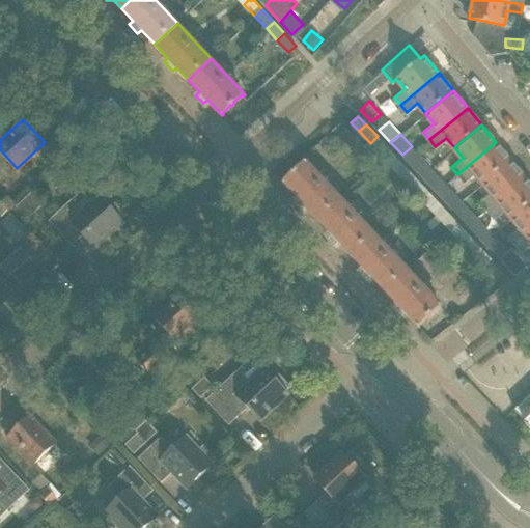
[(370,143),(382,155),(389,148),(378,136),(370,143)]
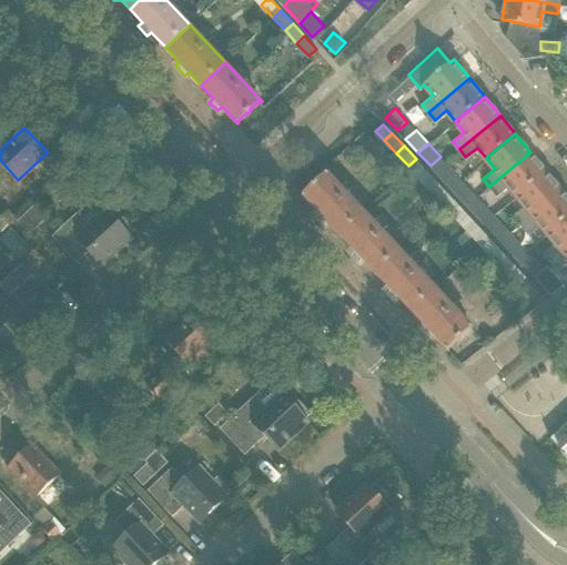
[(508,184),(517,195),(546,171),(530,152),(489,187),(496,194),(508,184)]
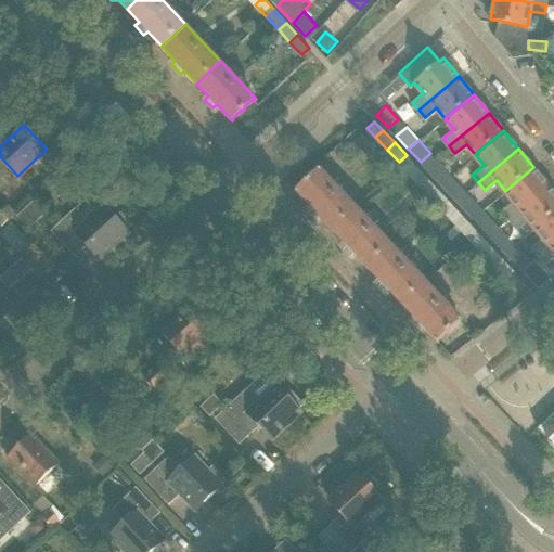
[(419,168),(407,155),(399,162),(411,175),(419,168)]
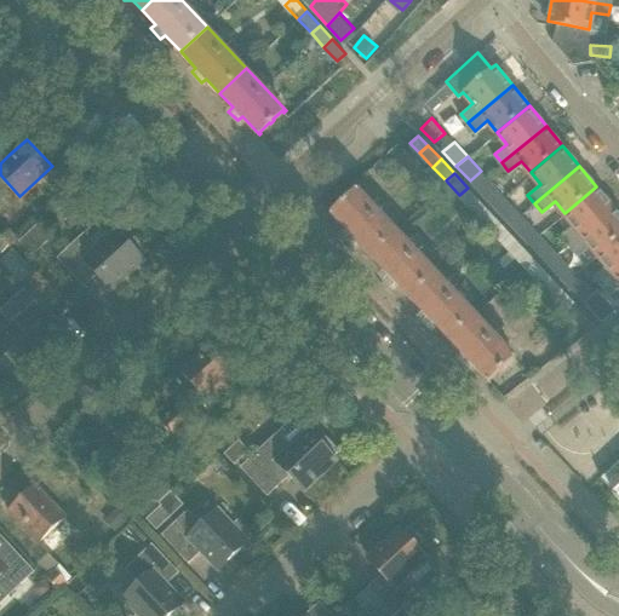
[(489,180),(479,190),(492,205),(504,195),(489,180)]
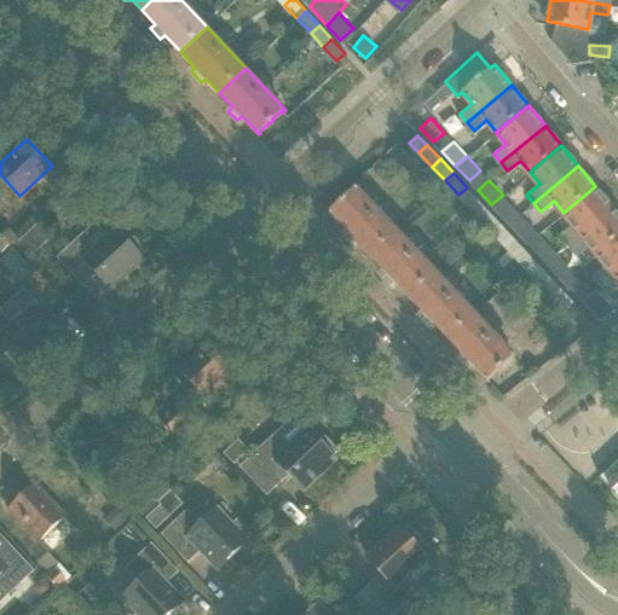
[(371,255),(398,230),(357,186),(356,187),(357,189),(347,197),(346,196),(342,199),(342,201),(331,212),(331,210),(330,212),(371,255)]
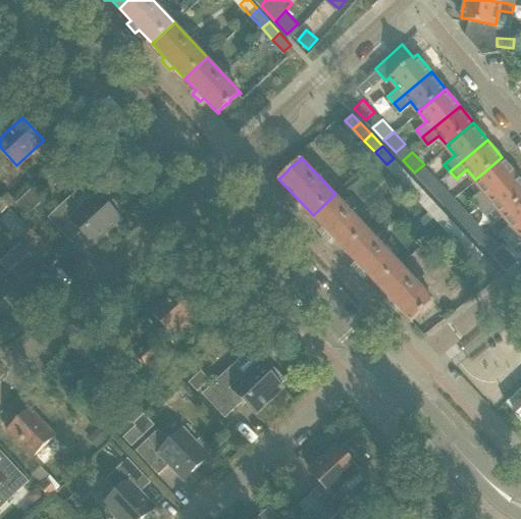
[(478,205),(489,196),(516,173),(502,157),(475,179),(483,189),(472,198),(478,205)]
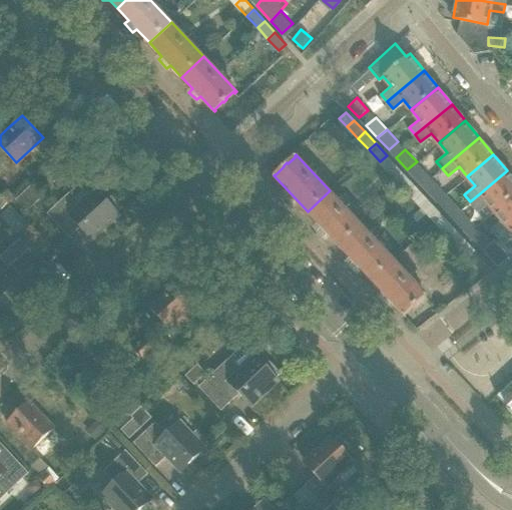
[(380,161),(391,173),(397,166),(387,155),(380,161)]
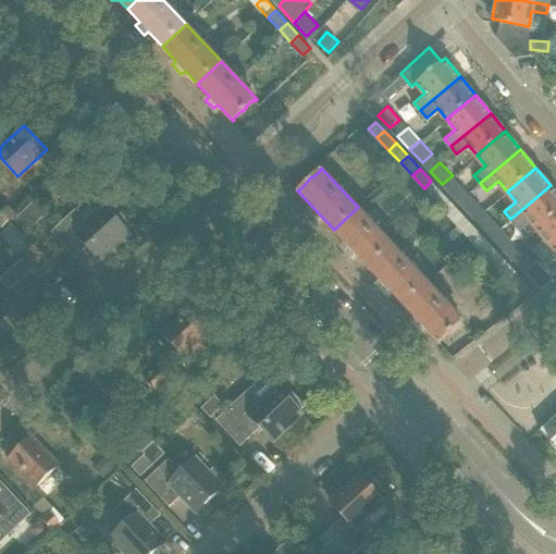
[(453,175),(442,184),(455,197),(465,188),(453,175)]
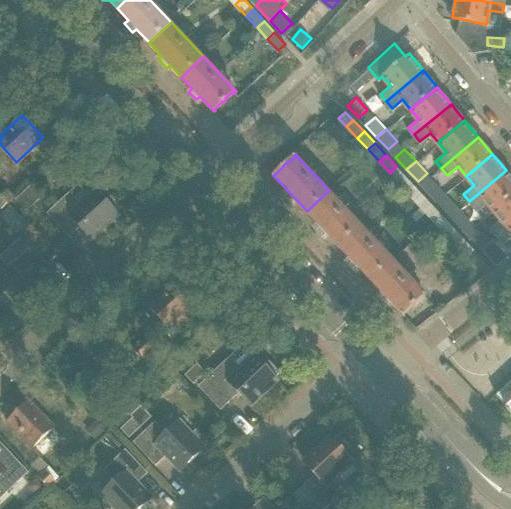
[(407,178),(396,166),(390,173),(400,185),(407,178)]
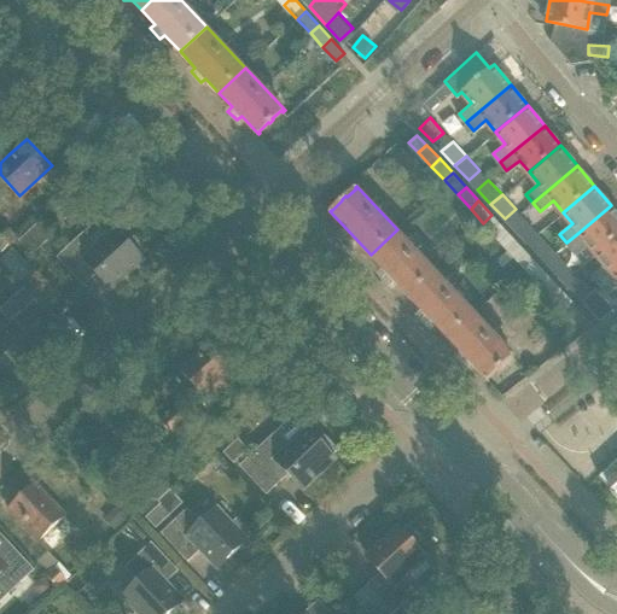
[(580,232),(566,243),(575,252),(587,241),(595,252),(616,234),(616,212),(611,205),(580,232)]
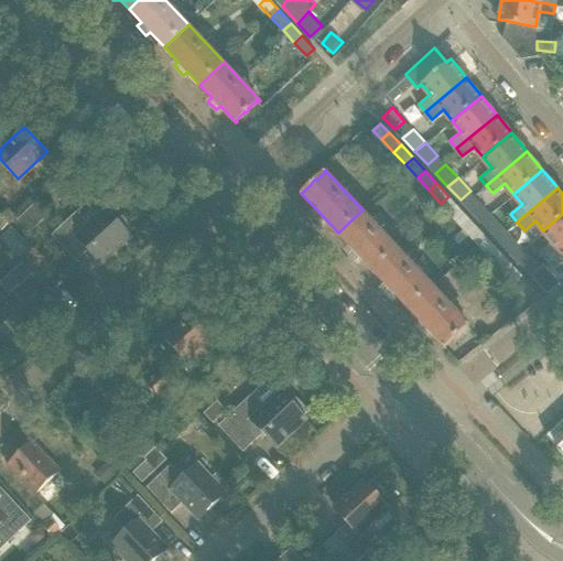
[(461,209),(448,196),(441,204),(453,216),(461,209)]
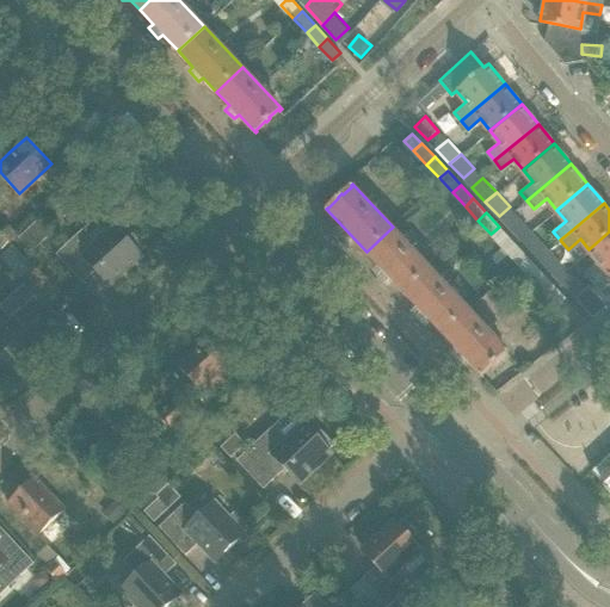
[(518,216),(507,224),(521,239),(531,230),(518,216)]
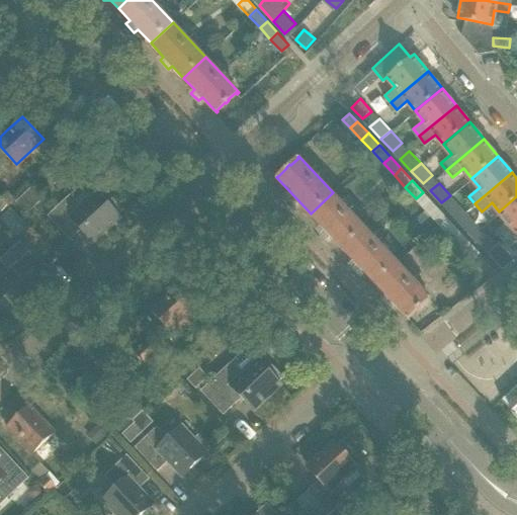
[(31,187),(17,200),(24,208),(27,211),(41,198),(31,187)]
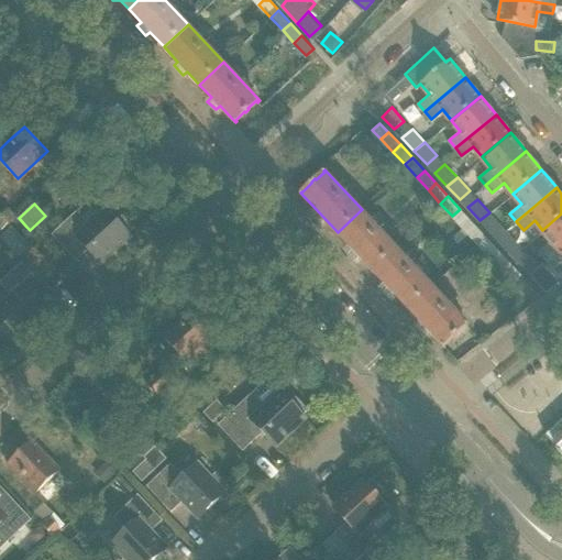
[(10,208),(3,215),(10,221),(17,215),(10,208)]
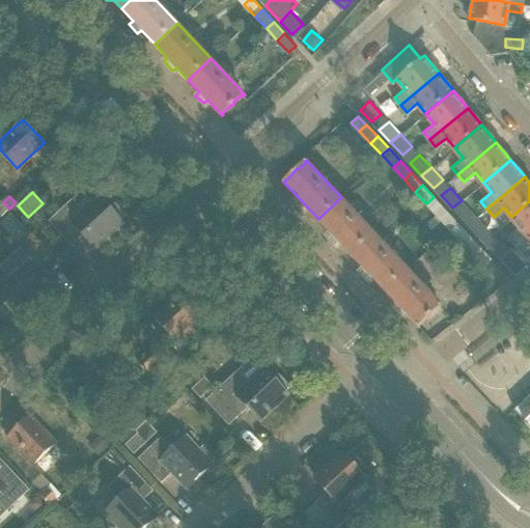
[(99,244),(122,221),(120,218),(124,214),(114,202),(110,206),(100,196),(83,212),(73,199),(51,220),(72,243),(83,232),(85,235),(95,247),(99,244)]
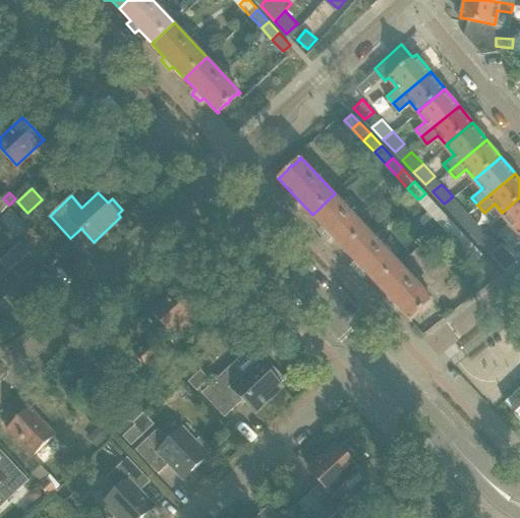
[(345,249),(368,229),(335,193),(312,215),(345,249)]
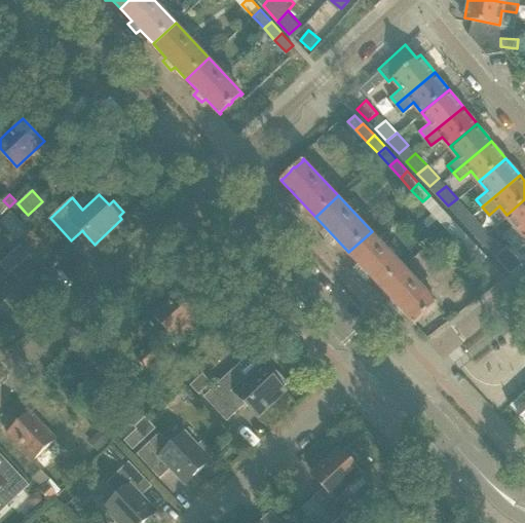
[(422,201),(434,214),(441,207),(429,195),(422,201)]
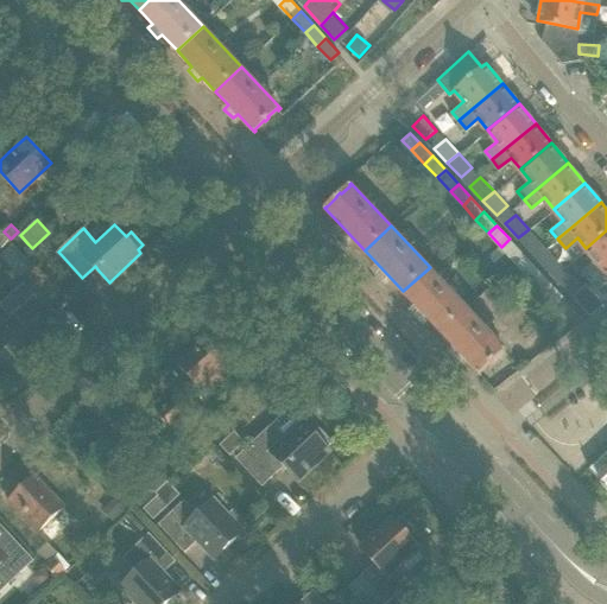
[(529,229),(518,237),(531,253),(543,243),(529,229)]
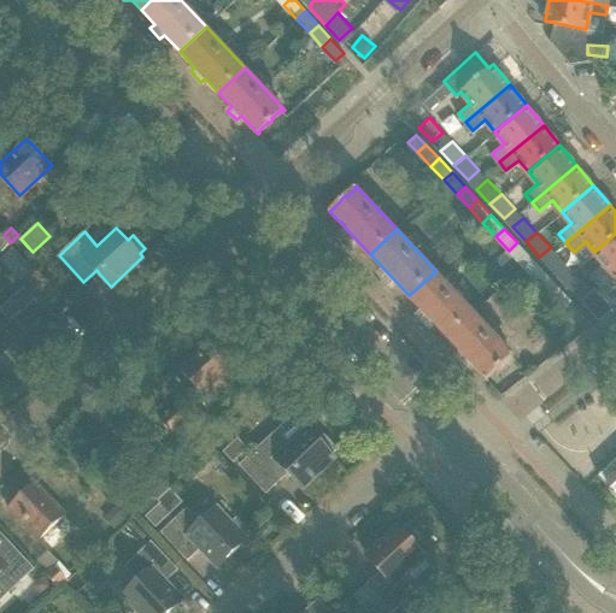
[(592,273),(599,283),(615,267),(615,234),(594,252),(604,264),(592,273)]
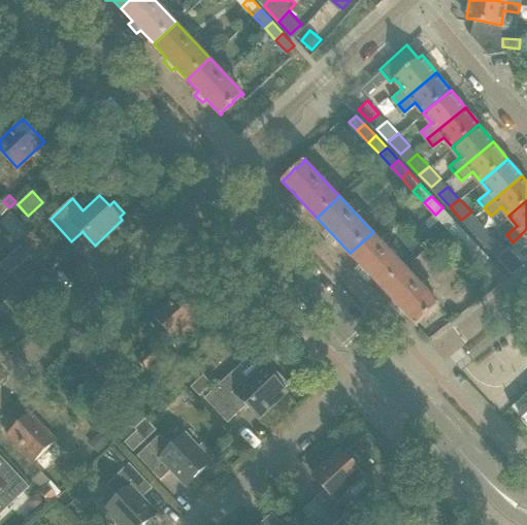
[(3,201),(0,203),(0,211),(2,214),(9,207),(3,201)]
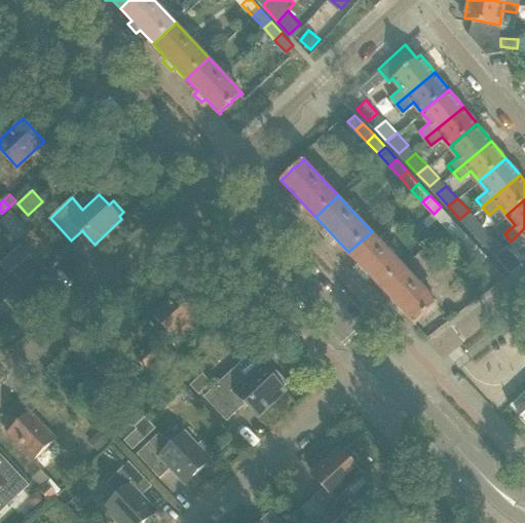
[(434,214),(445,225),(452,219),(441,207),(434,214)]
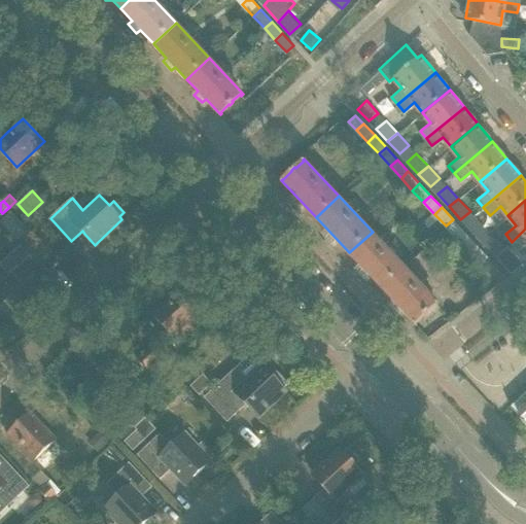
[(2,222),(20,242),(31,232),(13,212),(2,222)]
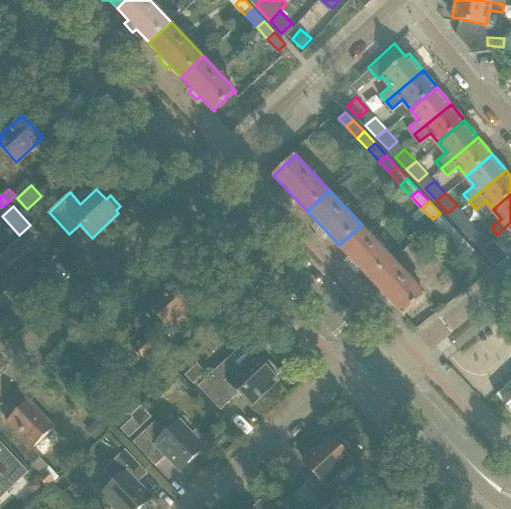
[(464,212),(454,220),(466,232),(475,224),(464,212)]
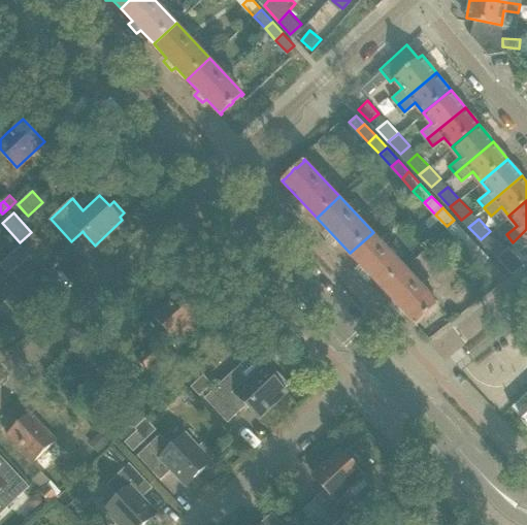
[(465,232),(454,220),(447,226),(458,238),(465,232)]
